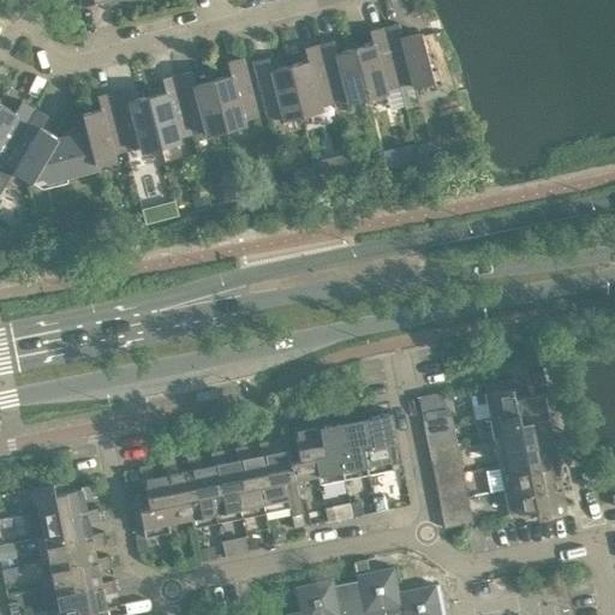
[(399,23),(384,27),(399,85),(404,105),(419,101),(416,87),(434,82),(421,31),(402,36),(399,23)]
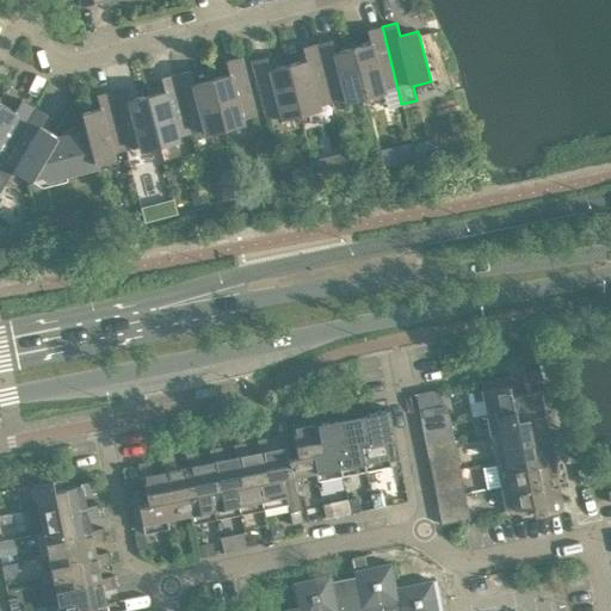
[(368,30),(371,43),(353,48),(365,98),(383,93),(382,88),(396,85),(382,26),(368,30)]
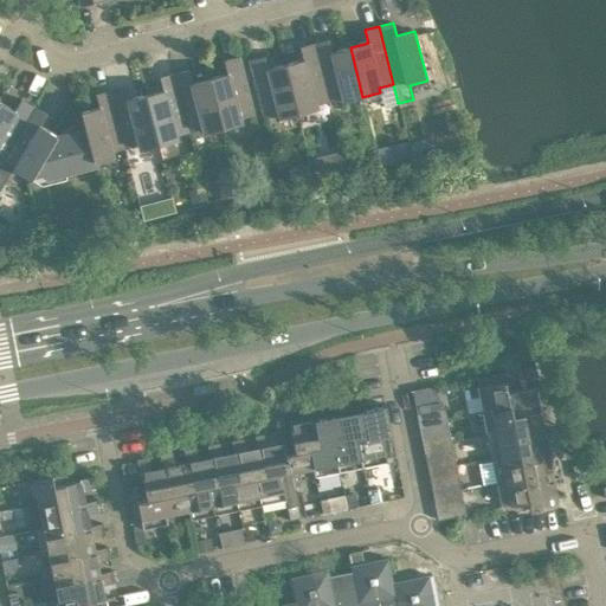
[(331,52),(329,39),(315,43),(329,101),(343,97),(345,102),(362,97),(350,47),(331,52)]
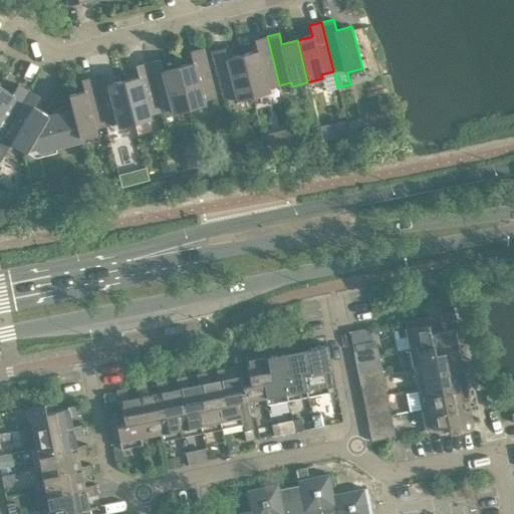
[(254,39),(257,50),(244,54),(254,95),(268,92),(267,89),(279,85),(267,36),(254,39)]
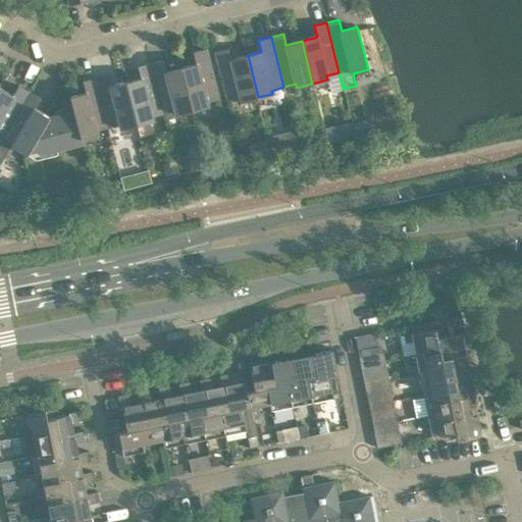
[(240,98),(241,102),(258,97),(248,55),(230,59),(227,48),(215,51),(227,101),(240,98)]
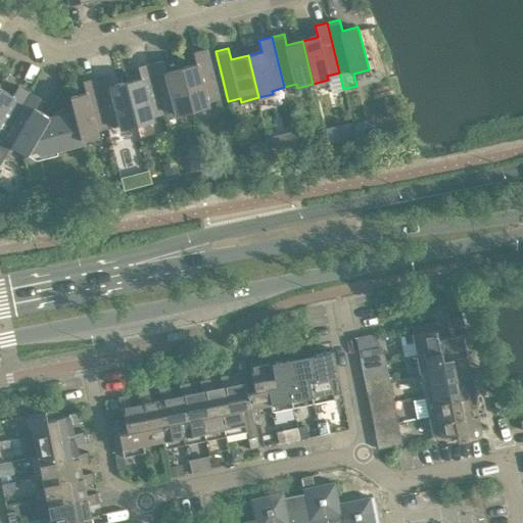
[(193,52),(196,63),(181,67),(192,109),(208,105),(207,102),(219,99),(206,49),(193,52)]
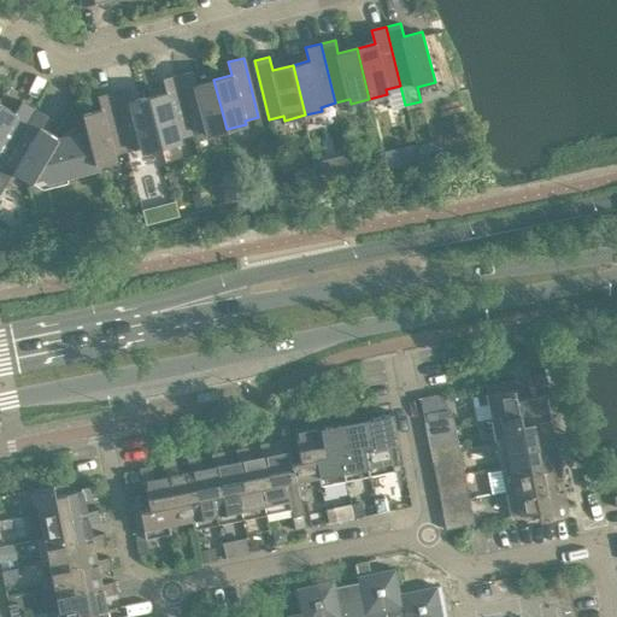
[(195,84),(192,71),(177,75),(193,134),(206,130),(207,135),(227,129),(213,80),(195,84)]
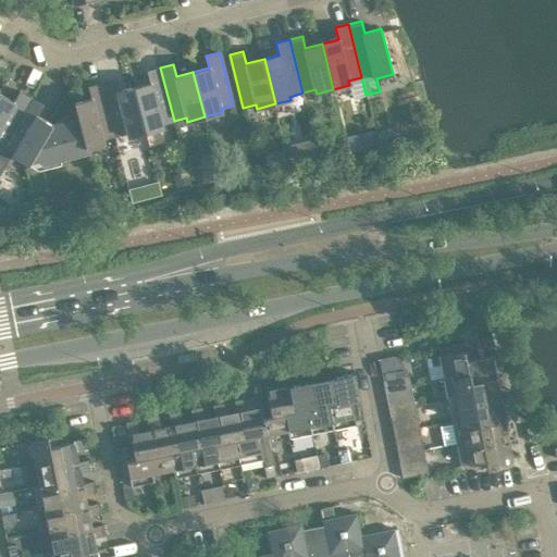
[(147,71),(150,83),(134,87),(145,132),(163,127),(162,124),(174,121),(160,67),(147,71)]
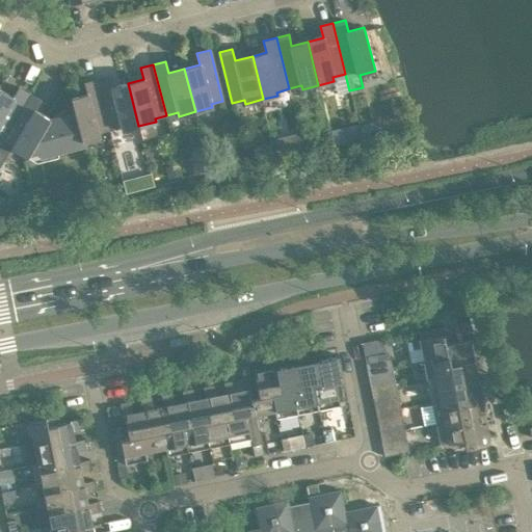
[(112,87),(109,76),(97,79),(110,130),(122,127),(122,131),(138,126),(128,83),(112,87)]
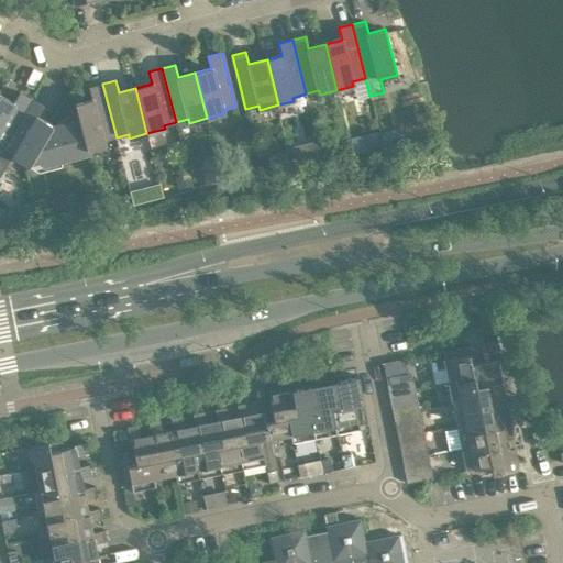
[(75,103),(80,123),(87,148),(88,148),(105,144),(103,141),(117,138),(102,84),(89,87),(91,99),(75,103)]
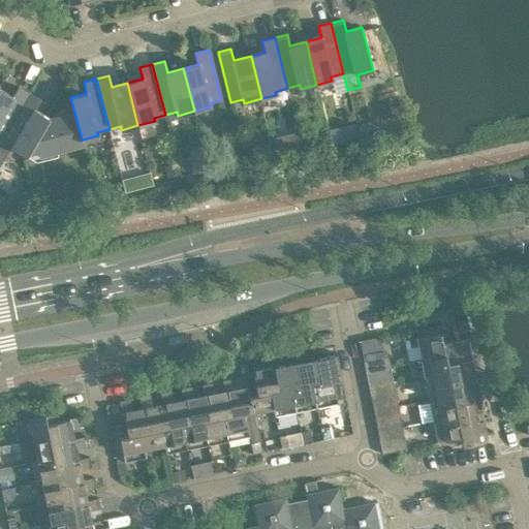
[(0,135),(3,137),(30,92),(19,86),(12,96),(0,88),(0,135)]
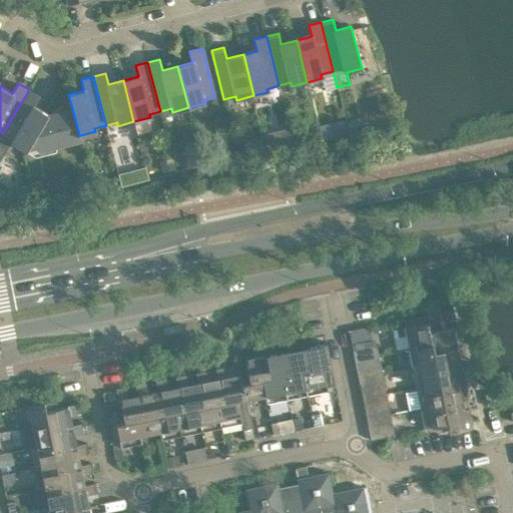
[(47,114),(34,105),(39,96),(29,89),(3,133),(13,139),(11,142),(26,151),(31,142),(30,142),(45,117),(45,118),(47,114)]
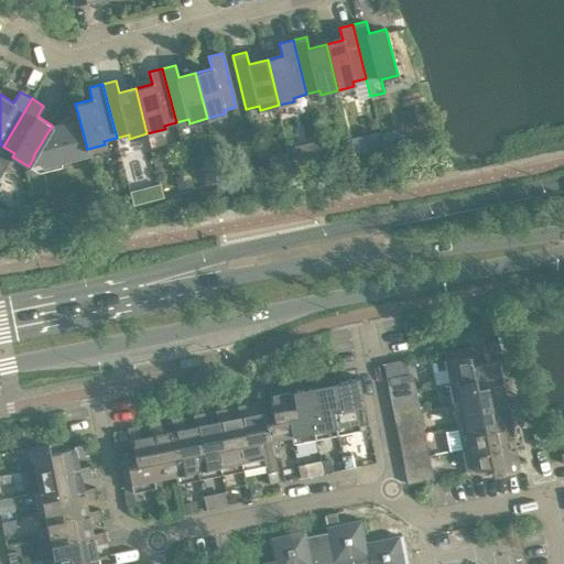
[(51,131),(50,130),(50,129),(33,156),(34,156),(41,161),(42,166),(89,154),(88,149),(87,149),(80,123),(51,131)]
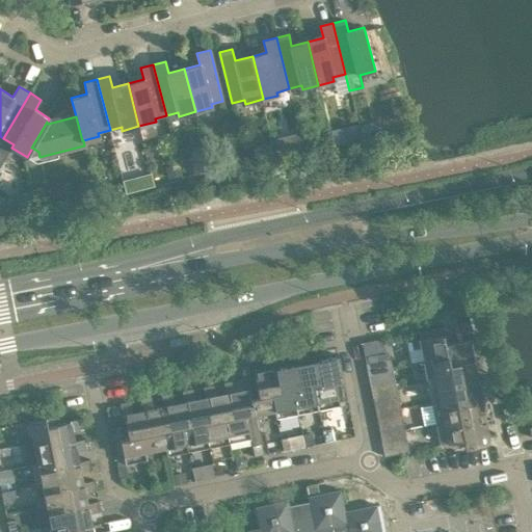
[(375,122),(360,124),(363,138),(377,135),(375,122)]
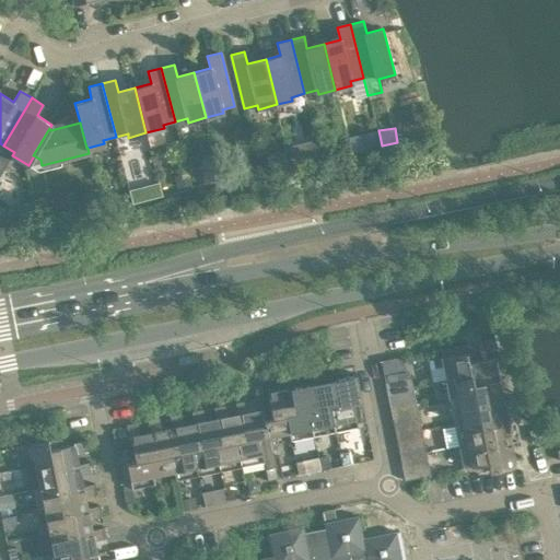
[(368,132),(348,137),(351,151),(371,147),(368,132)]
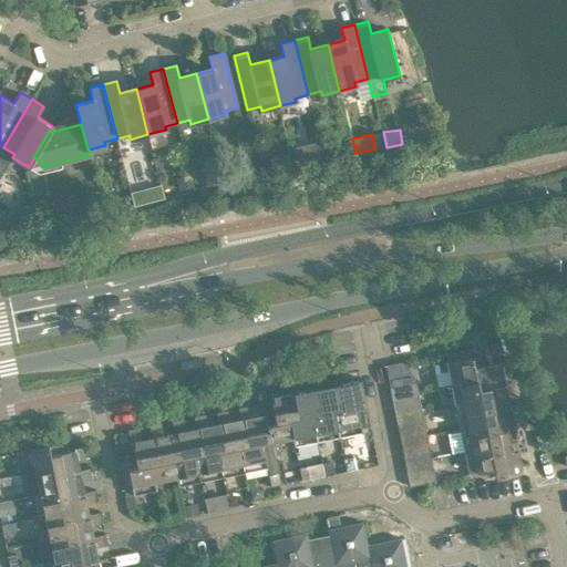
[(277,156),(279,169),(294,166),(290,153),(277,156)]
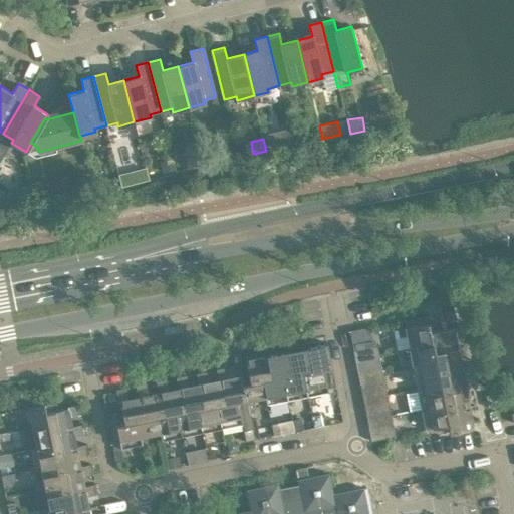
[(228,147),(209,152),(212,162),(230,158),(228,147)]
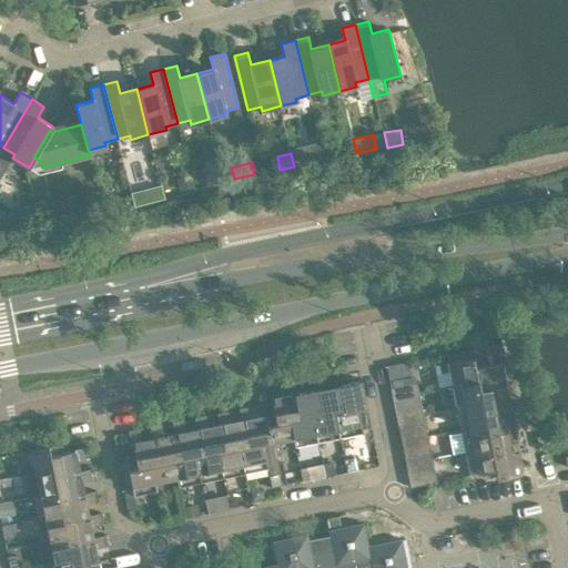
[(191,174),(176,178),(180,190),(193,186),(191,174)]
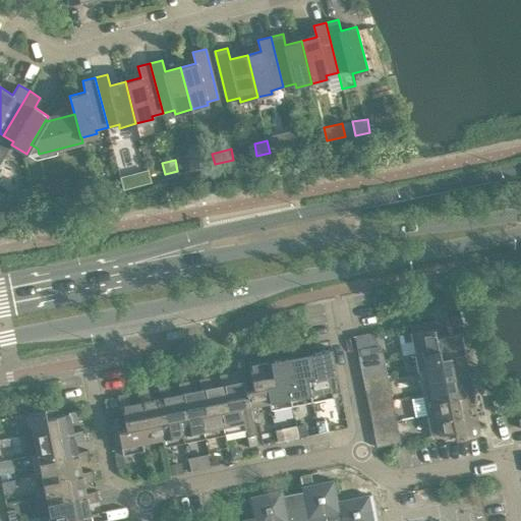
[(149,169),(136,172),(140,185),(152,182),(149,169)]
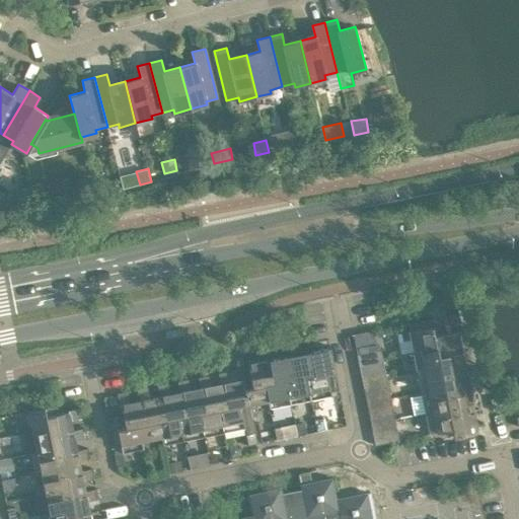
[(27,190),(16,191),(17,201),(28,200),(27,190)]
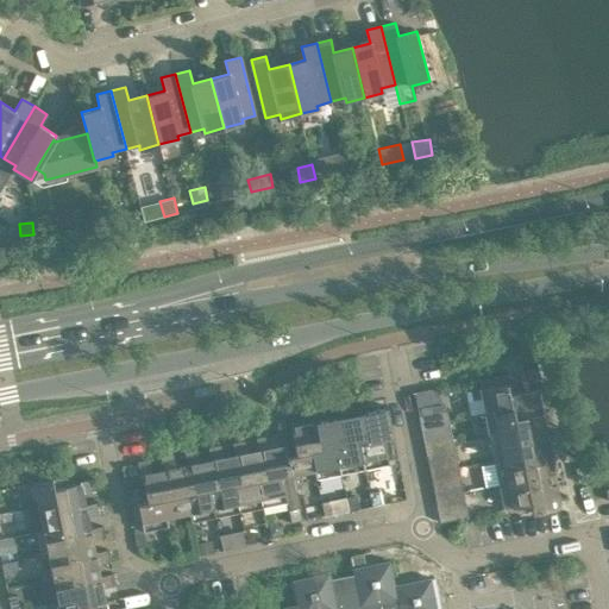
[(528,370),(478,380),(481,389),(489,387),(522,381),(529,380),(528,370)]
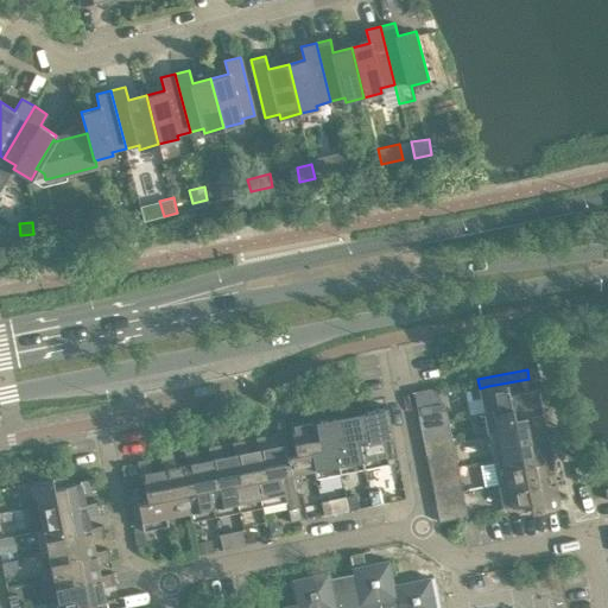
[(537,387),(523,390),(521,380),(488,386),(480,388),(485,412),(512,407),(513,417),(543,411),(537,387)]
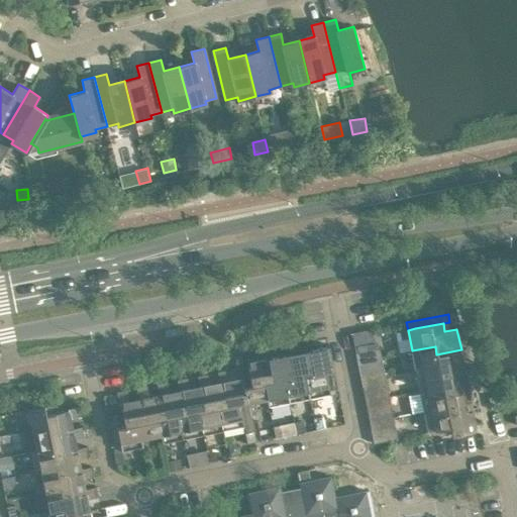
[(329,391),(338,389),(329,344),(308,349),(313,374),(305,376),(310,399),(330,395),(329,391)]
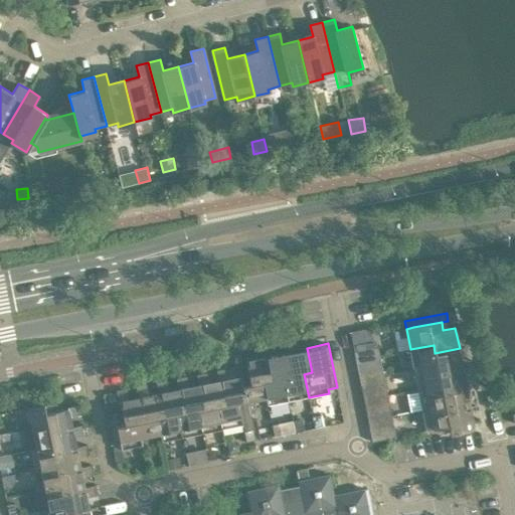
[(460,348),(435,353),(434,345),(410,349),(414,369),(438,365),(439,373),(464,368),(460,348)]
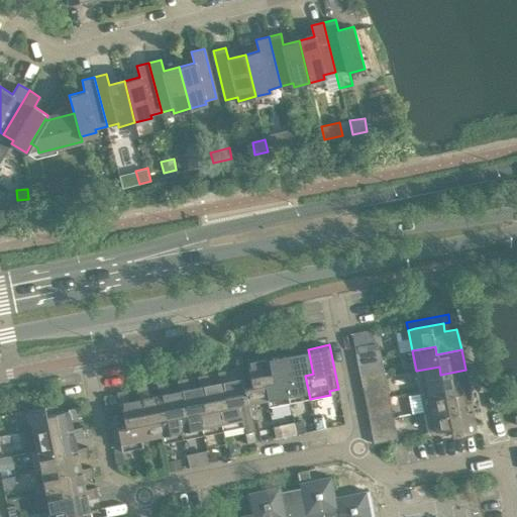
[(380,347),(355,352),(357,365),(382,359),(380,347)]
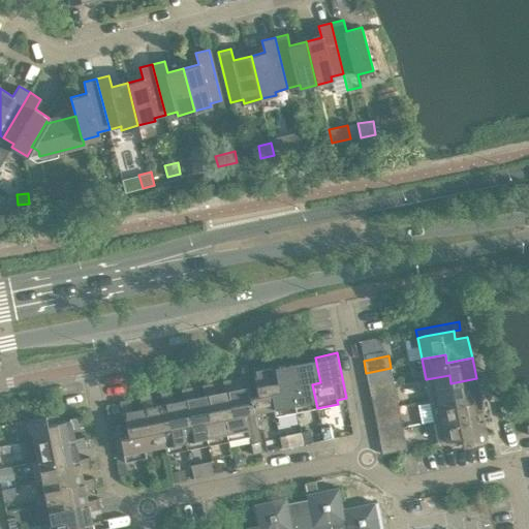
[(320,382),(315,358),(294,362),(300,386),(291,389),(297,412),(317,408),(312,384),(320,382)]
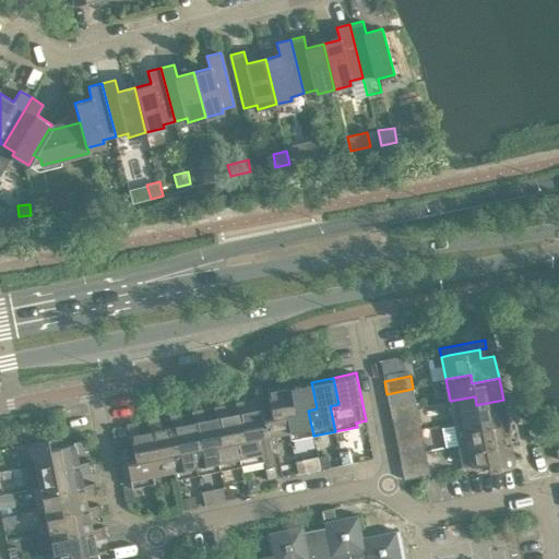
[(289,431),(292,440),(313,436),(308,411),(317,408),(311,382),(289,387),(295,413),(286,415),(289,431)]
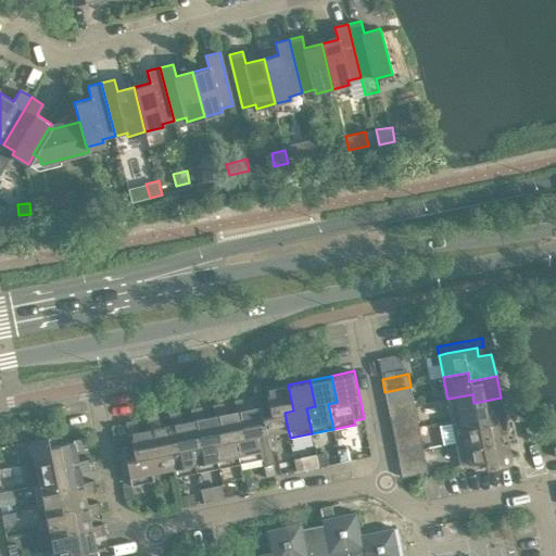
[(266,389),(268,402),(260,403),(261,406),(266,433),(268,433),(288,429),(285,413),(293,411),(288,384),(266,389)]
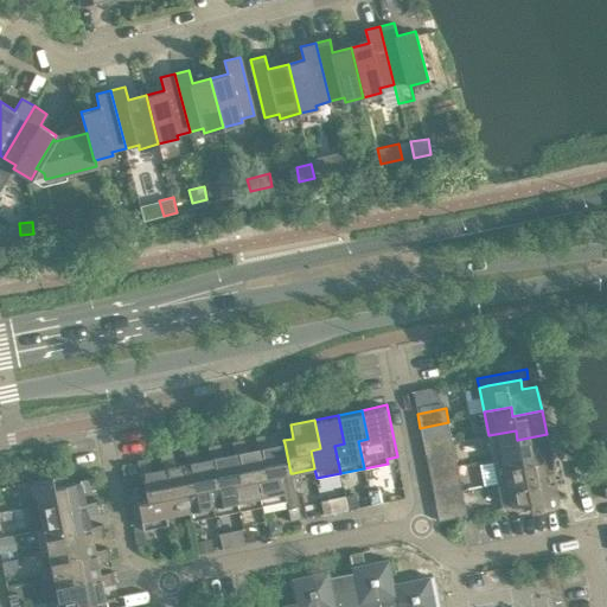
[(448,422),(420,428),(423,441),(451,435),(448,422)]
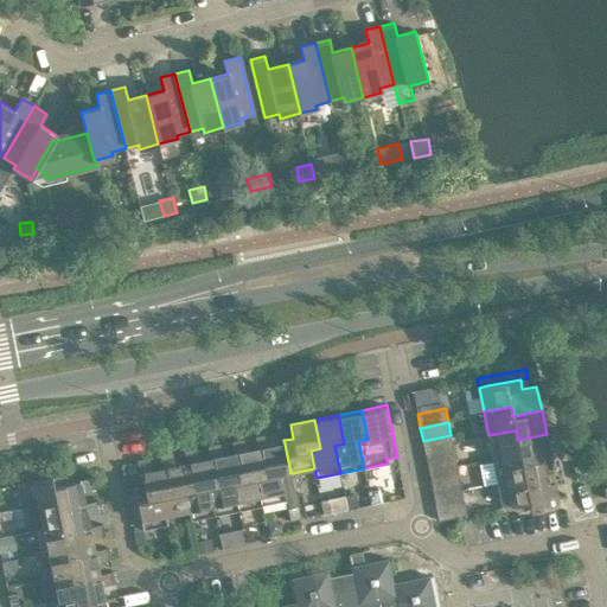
[(516,430),(489,435),(493,459),(502,458),(521,454),(522,464),(551,458),(547,434),(517,440),(516,430)]
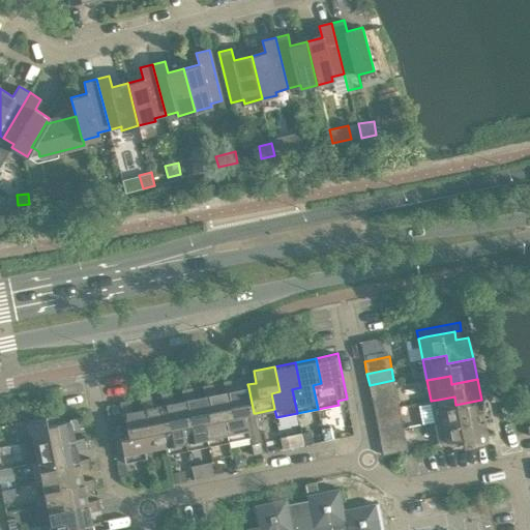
[(235,390),(233,379),(223,381),(226,392),(228,391),(233,416),(225,417),(229,442),(251,438),(248,430),(245,415),(247,414),(254,413),(248,387),(235,390)]
